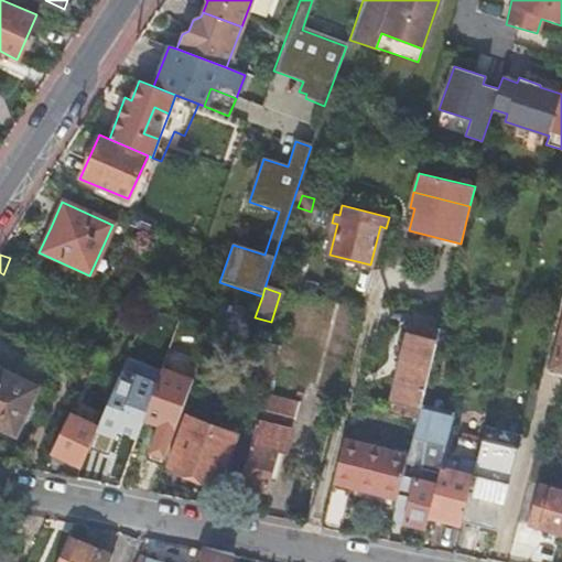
[(503,299),(486,294),(483,311),(498,315),(503,299)]
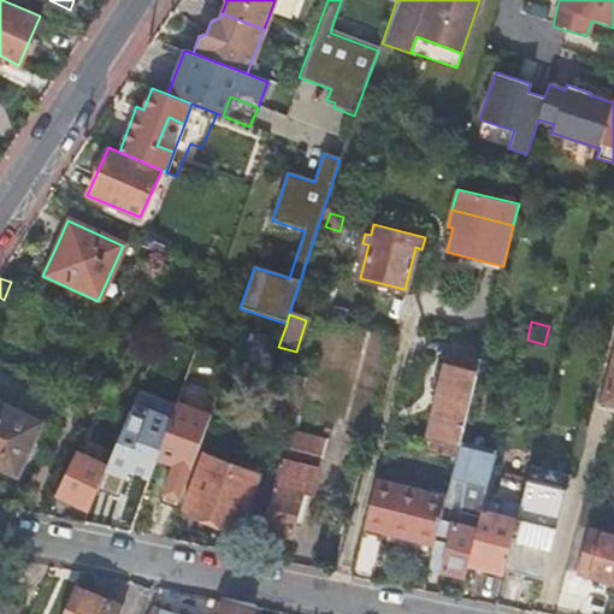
[(427,450),(455,458),(458,448),(459,442),(483,348),(452,341),(427,436),(431,436),(427,450)]
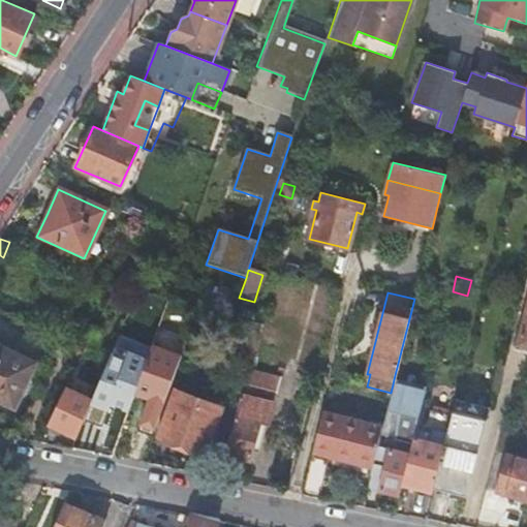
[(526,346),(526,311),(518,343),(526,346)]
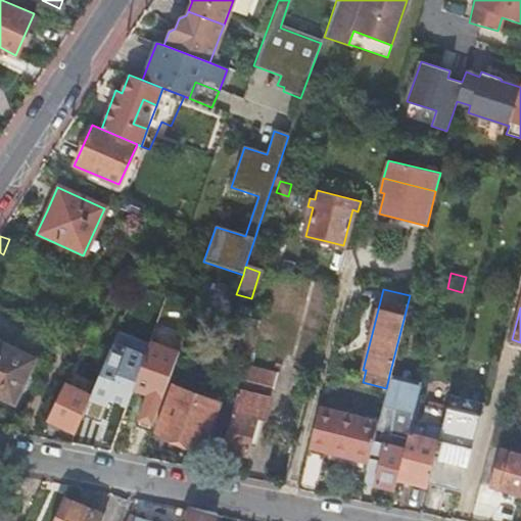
[(249,318),(249,319),(241,364),(247,365),(257,317),(250,315),(249,318)]
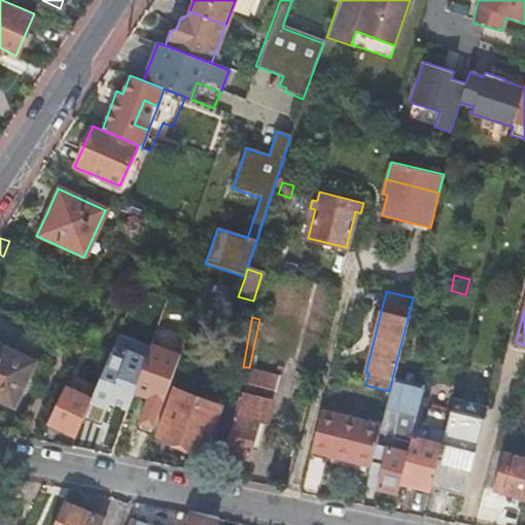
[(0,407),(18,416),(42,364),(0,345),(0,407)]
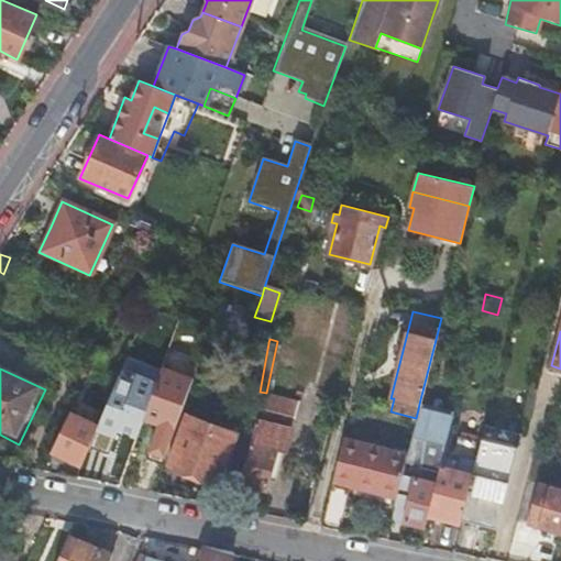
[(266,393),(260,392),(257,408),(255,418),(250,438),(238,484),(265,491),(276,451),(284,453),(298,402),(266,393)]
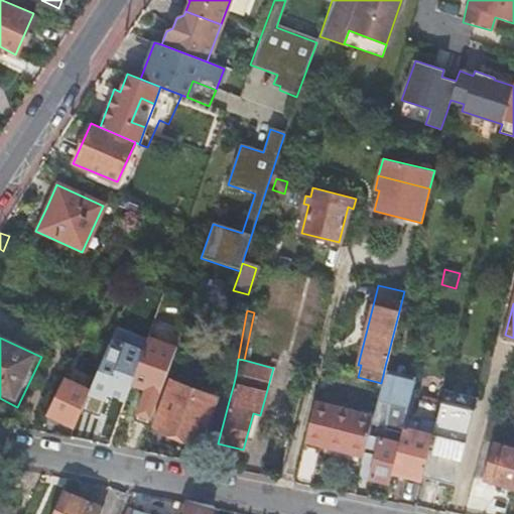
[(329,370),(339,372),(340,366),(330,363),(329,370)]
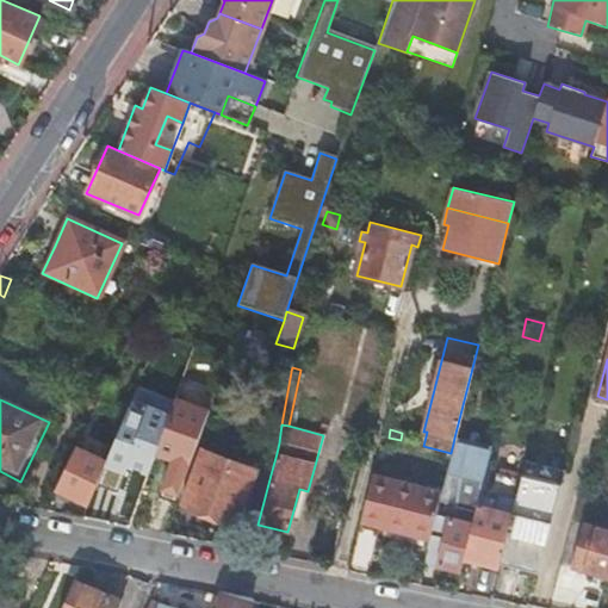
[(454,438),(453,444),(490,453),(491,447),(454,438)]
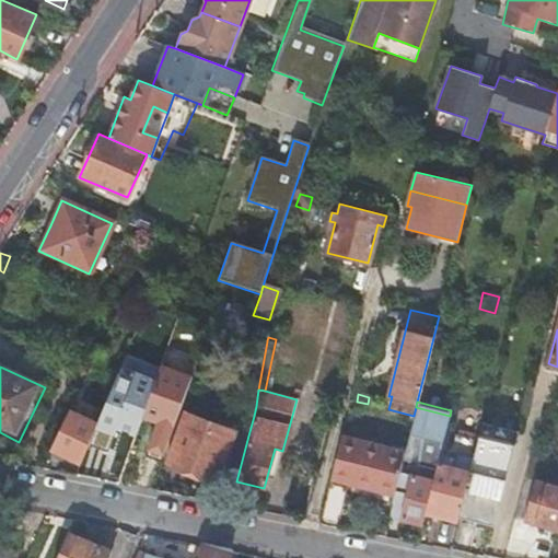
[(417,463),(415,476),(411,476),(406,496),(400,520),(422,525),(426,513),(433,480),(440,454),(450,416),(416,407),(414,416),(409,434),(421,438),(417,463)]
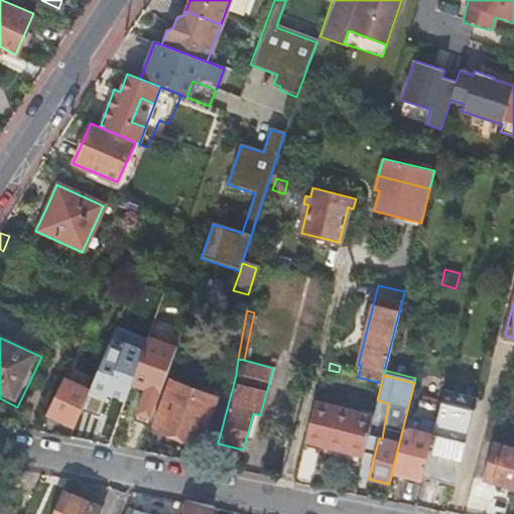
[(46,414),(74,427),(80,413),(89,390),(63,378),(46,414)]
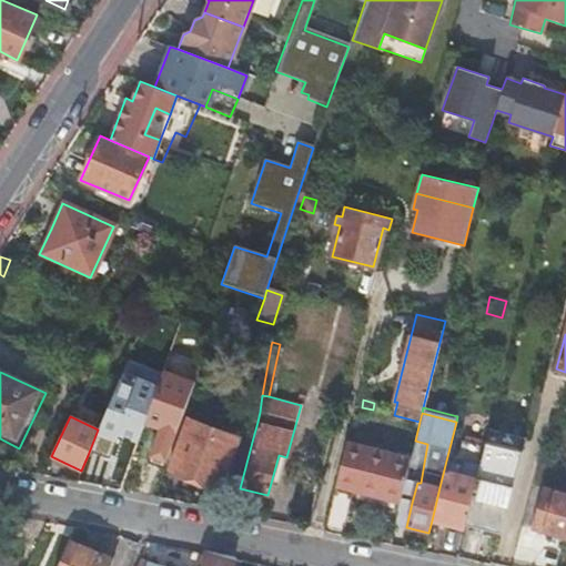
[(187,418),(169,468),(220,487),(222,482),(239,437),(187,418)]
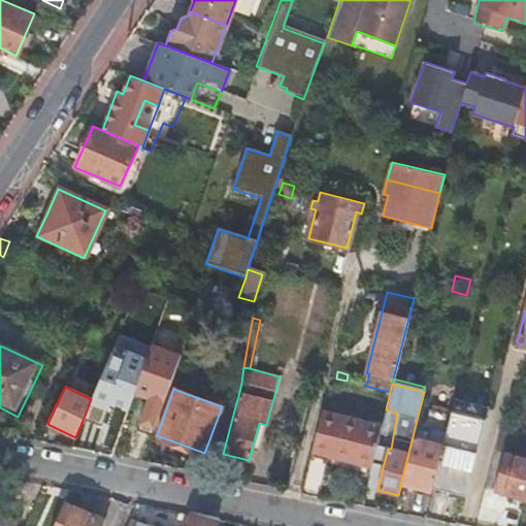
[(91,399),(81,423),(100,431),(110,407),(91,399)]
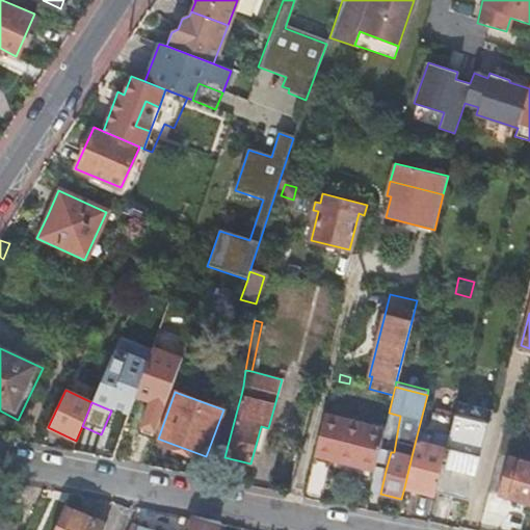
[(224,457),(236,414),(223,409),(208,451),(224,457)]
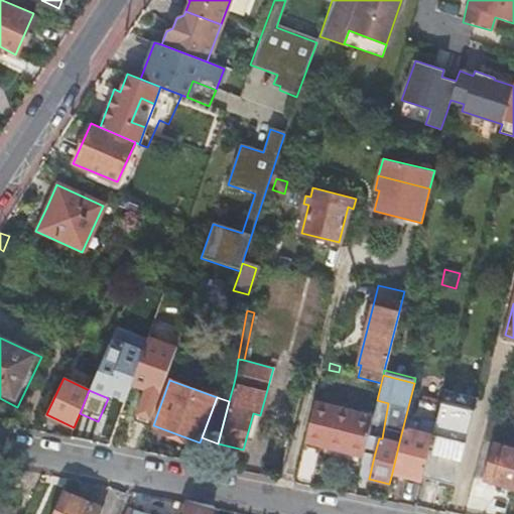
[(371,422),(384,426),(388,403),(377,400),(372,417),(371,422)]
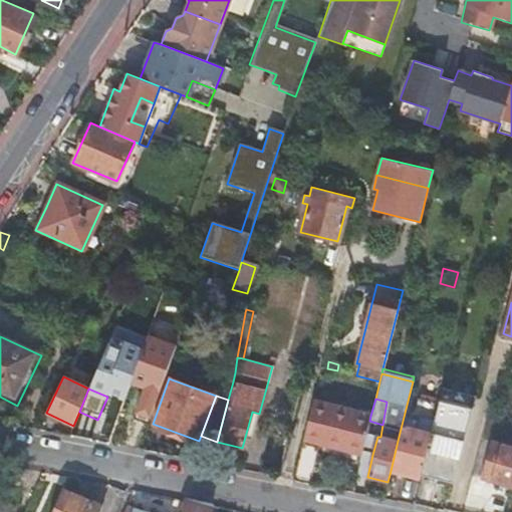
[(391,471),(420,478),(420,476),(430,436),(434,422),(438,405),(419,400),(414,420),(404,417),(398,441),(391,471)]
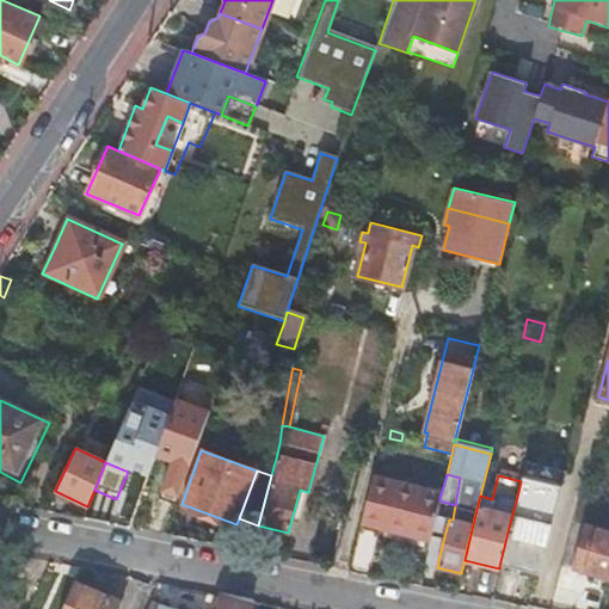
[(441,494),(371,477),(368,491),(360,522),(430,540),(430,537),(436,516),(440,500),(441,494)]
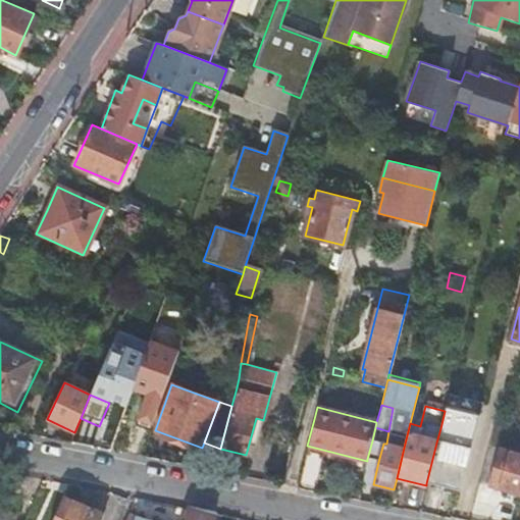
[(458,491),(477,416),(446,408),(445,411),(440,428),(436,443),(426,483),(458,491)]
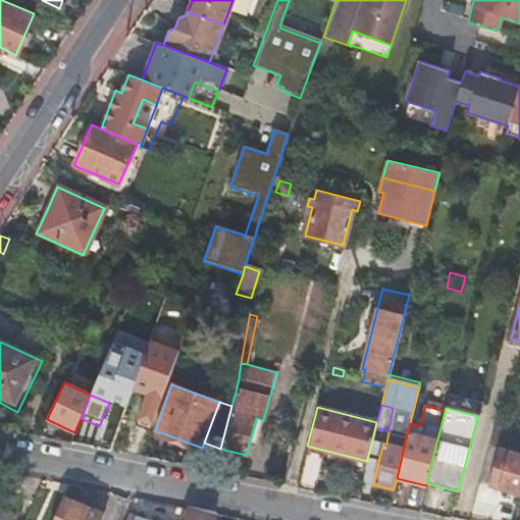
[(367,459),(378,462),(383,444),(372,440),(367,459)]
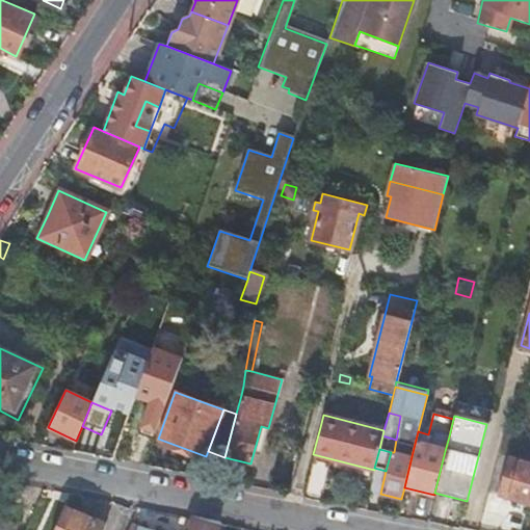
[(497,495),(529,504),(529,461),(508,455),(497,495)]
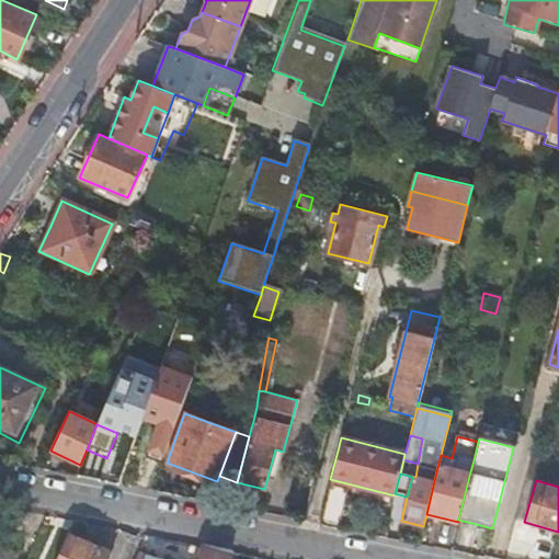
[(107,558),(111,550),(67,533),(55,558),(107,558)]
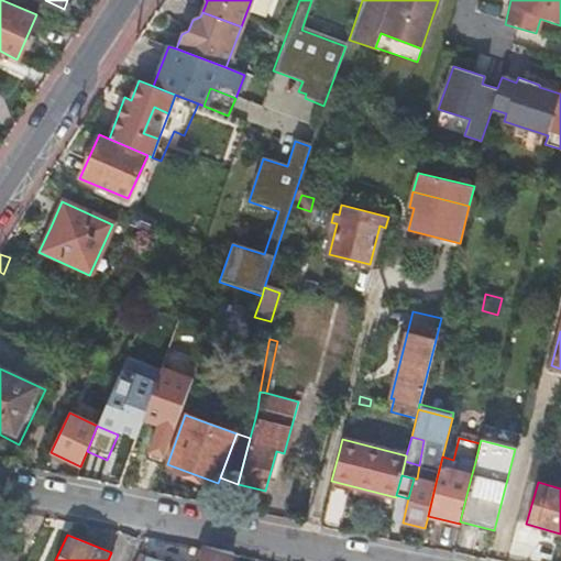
[(0,560),(7,560),(11,556),(0,548),(0,560)]
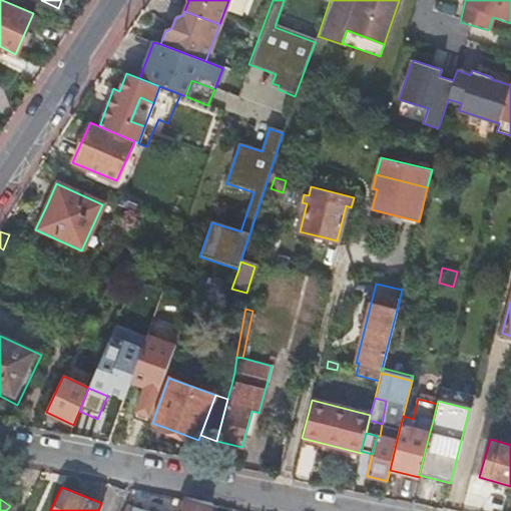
[(206,510),(209,504),(195,501),(182,499),(178,510),(206,510)]
